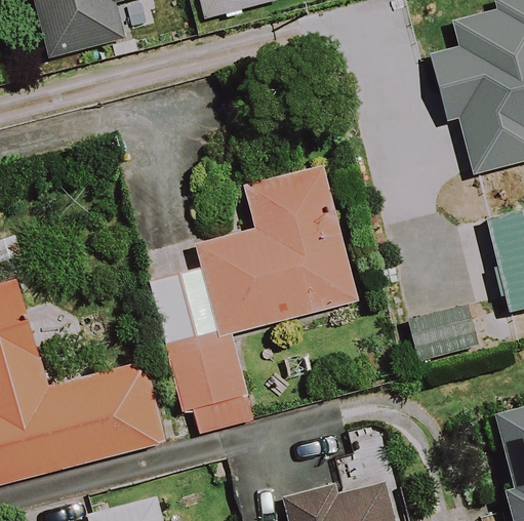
[(33,0),(47,56),(121,38),(113,3),(125,0),(33,0)]
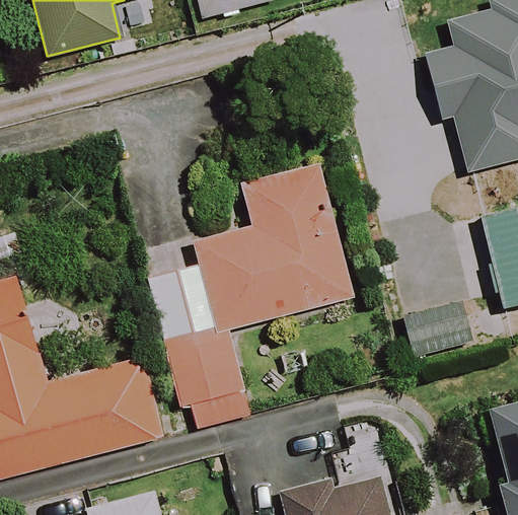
[(198,0),(203,18),(271,0),(198,0)]
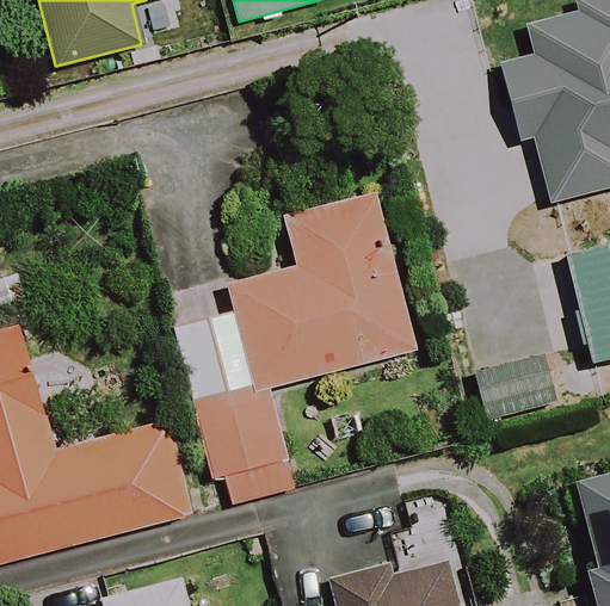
[(578,0),(528,13),(538,54),(501,63),(522,144),(533,142),(549,204),(609,187),(609,0),(578,0)]
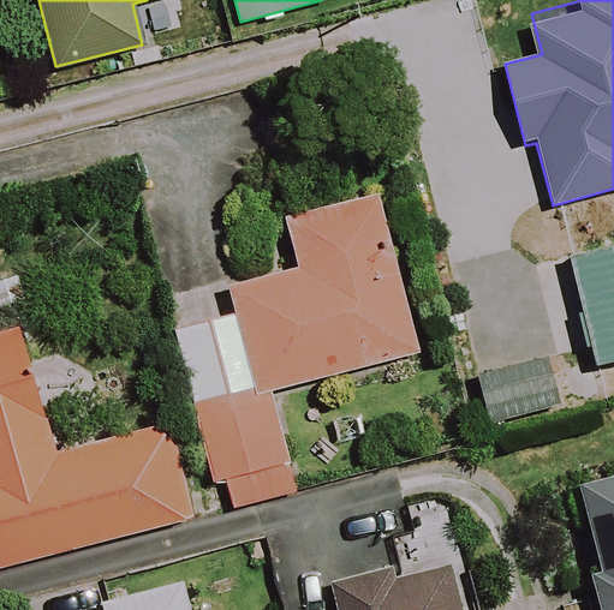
[(416,353),(377,199),(285,223),(296,268),(227,285),(167,300),(221,510),(296,491),(270,390),(416,353)]
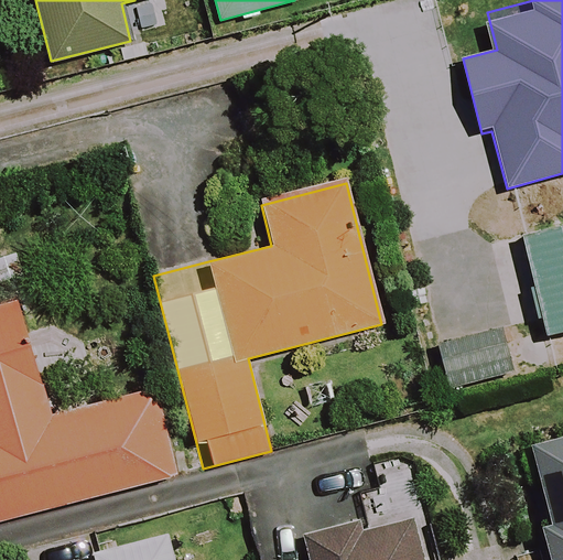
[(562,225),(524,233),(543,334),(562,330),(562,225)]
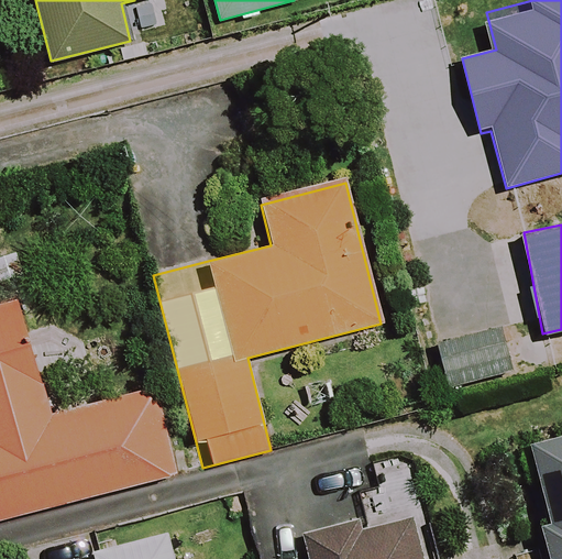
[(51,415),(18,288),(0,293),(0,519),(174,474),(151,388),(51,415)]
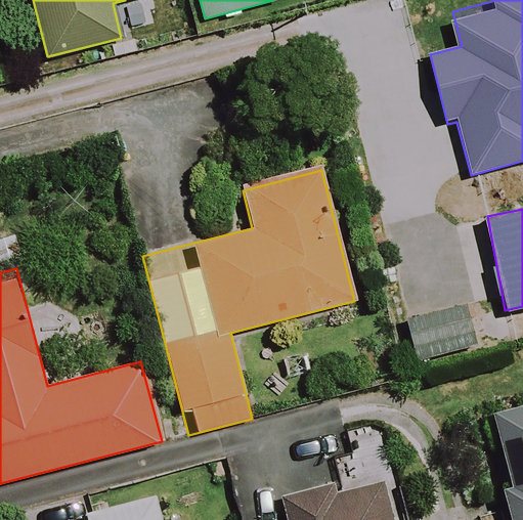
[(512,519),(522,519),(522,409),(492,416),(512,519)]
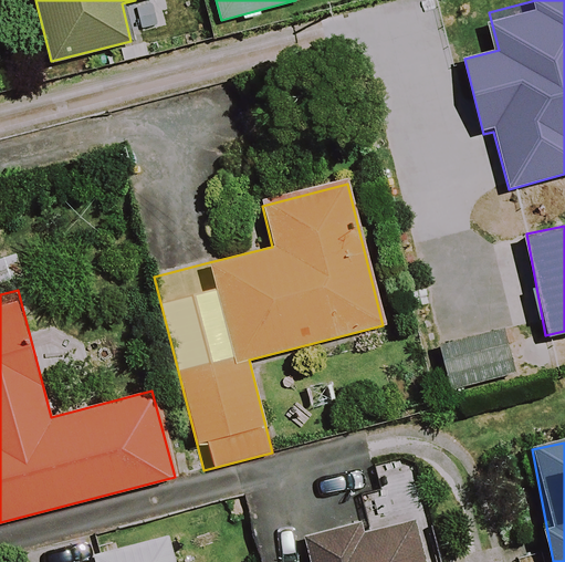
[(426,561),(415,520),(362,534),(358,521),(294,537),(300,561),(426,561)]
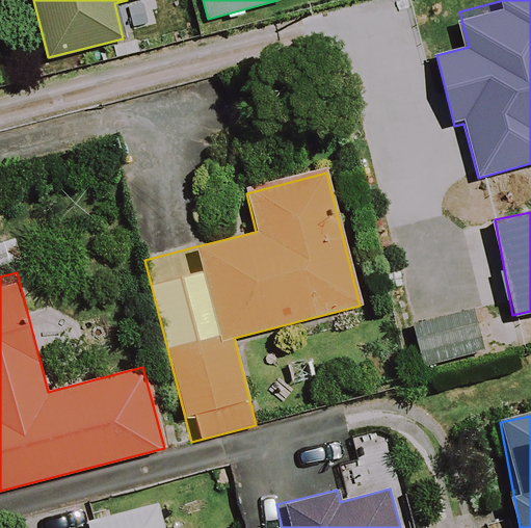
[(165,527),(159,502),(88,520),(89,527),(165,527)]
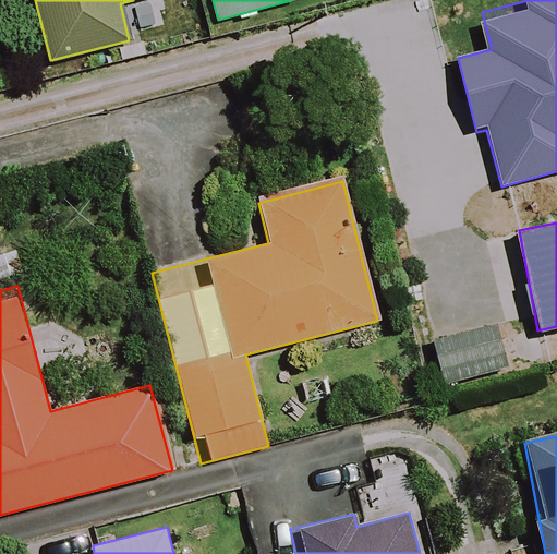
All buildings are outlined.
